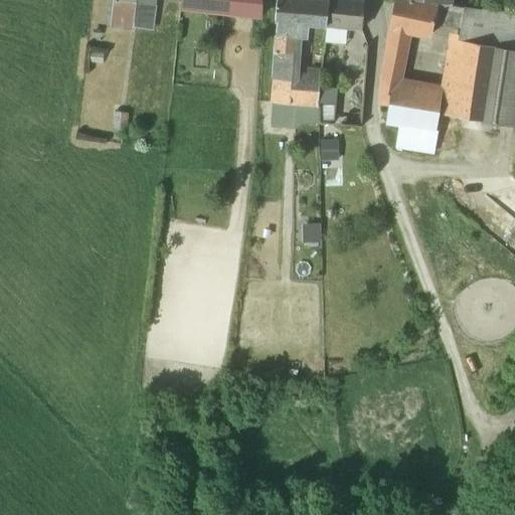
[(113,0),(114,1),(182,9),(182,0),(113,0)]
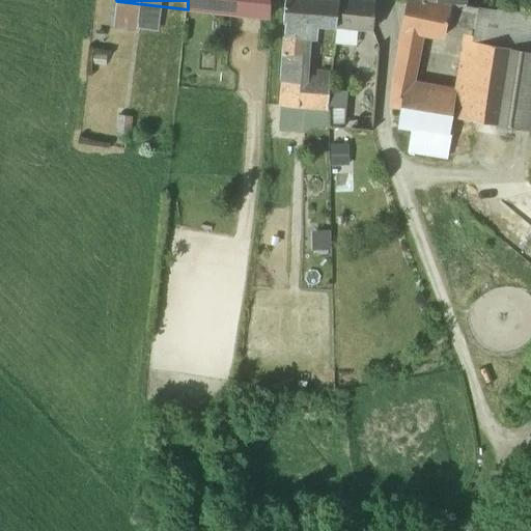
[(188,0),(188,9),(270,19),(270,0),(188,0)]
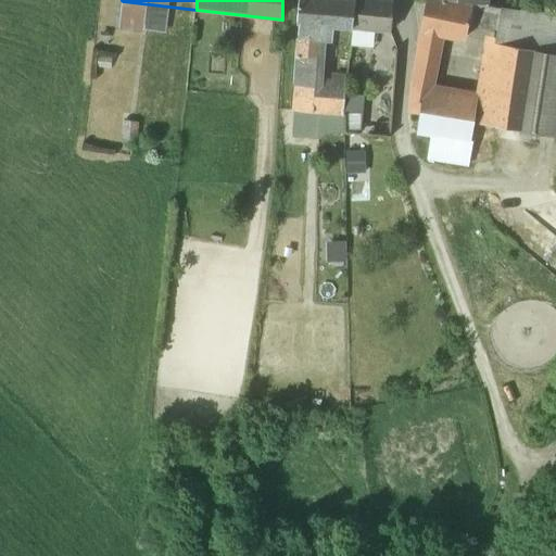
[(298,39),(318,40),(331,41),(332,22),(353,23),(354,0),(299,0),(298,23),(299,23),(298,39)]
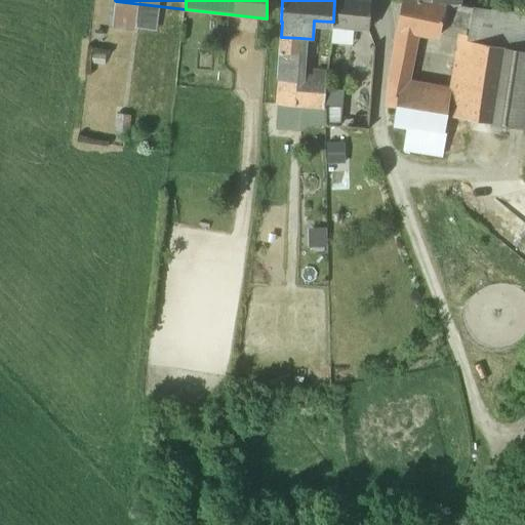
[(371,1),(363,0),(334,0),(333,22),(332,27),(368,30),(371,1)]
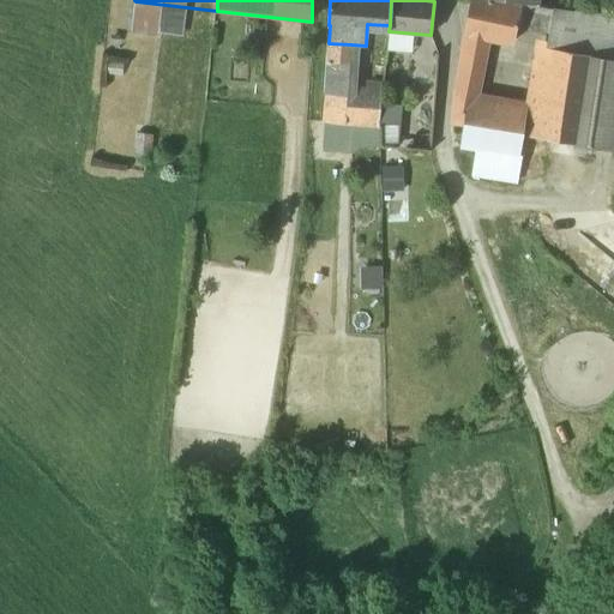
[(521,8),(480,0),(471,0),(465,34),(487,38),(513,43),(517,26),(521,8)]
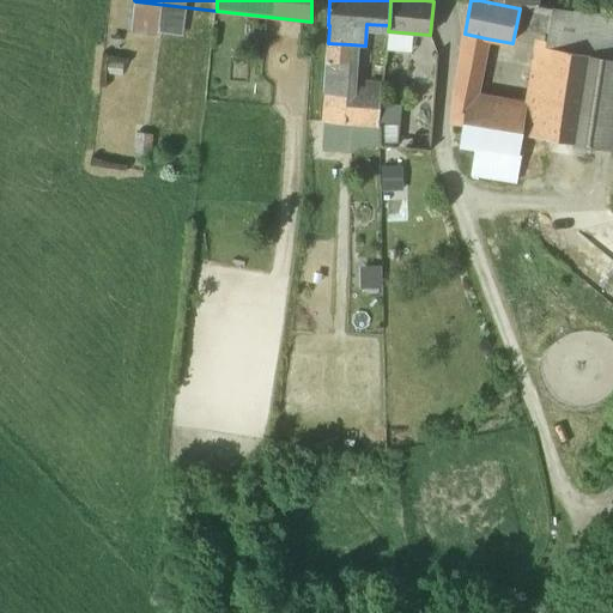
[(535,4),(520,2),(520,8),(516,26),(532,30),(536,7),(534,7),(535,4)]
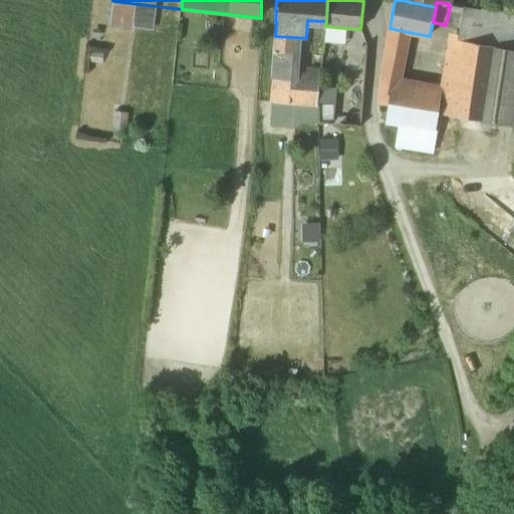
[(463,8),(450,6),(446,25),(459,27),(463,8)]
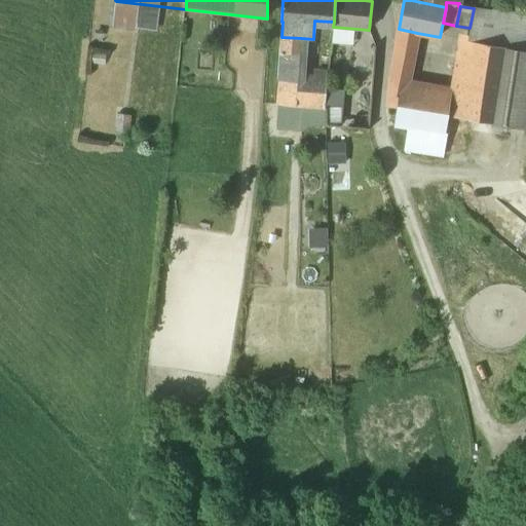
[(492,11),(474,8),(470,28),(468,37),(475,38),(474,42),(486,44),(492,11)]
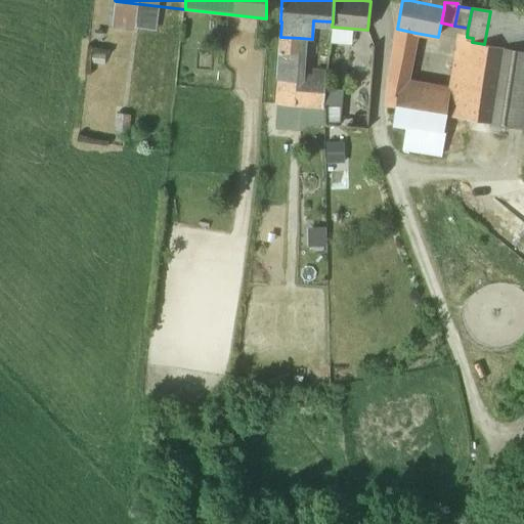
[(523,50),(523,14),(491,10),(490,11),(484,44),(505,47),(504,50),(523,52),(523,50)]
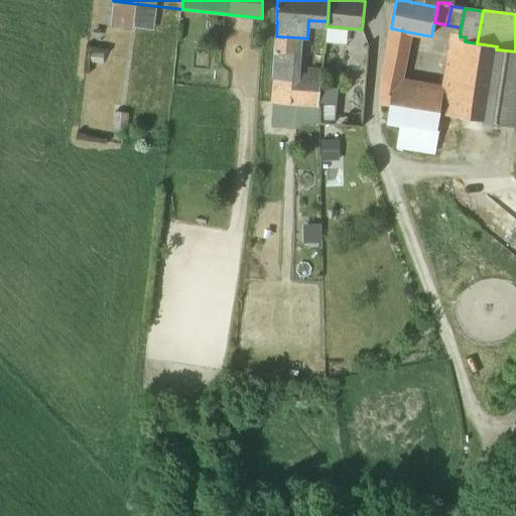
[(409,32),(391,28),(388,47),(405,50),(409,32)]
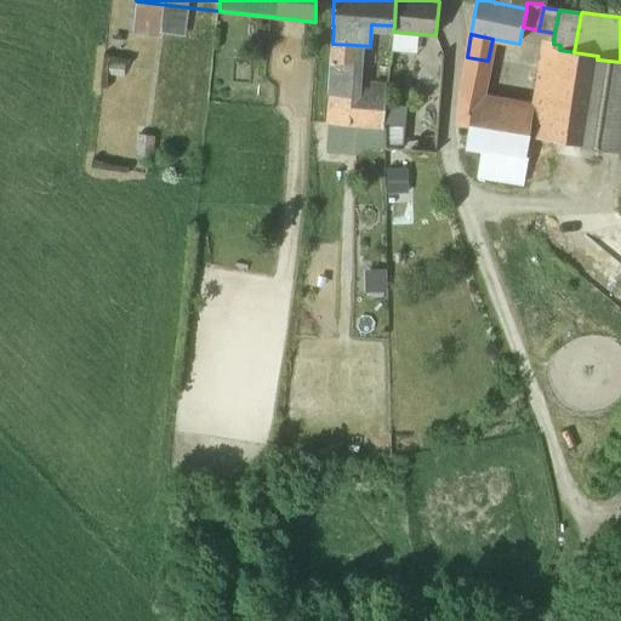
[(355,45),(332,44),(328,125),(351,126),(352,97),(355,45)]
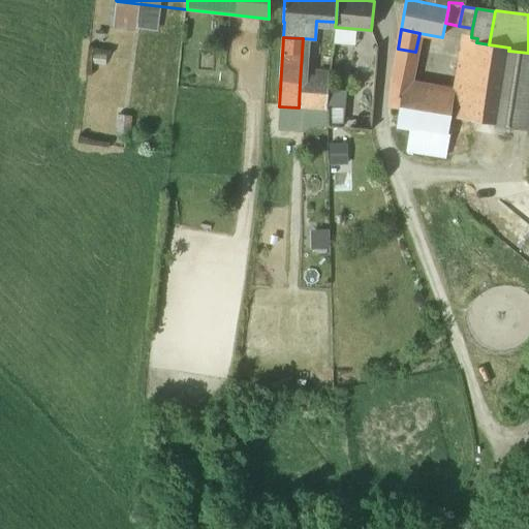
[(489,44),(476,42),(468,96),(468,97),(465,119),(497,125),(508,51),(509,48),(489,44)]
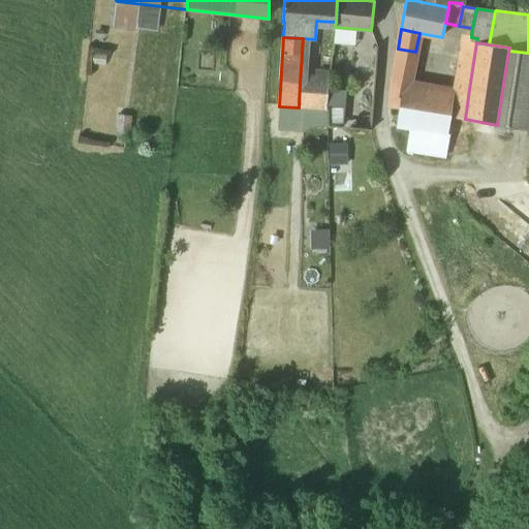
[(398,49),(393,78),(389,106),(399,107),(397,127),(410,130),(407,151),(446,157),(449,135),(447,135),(450,117),(454,94),(409,86),(415,52),(398,49)]
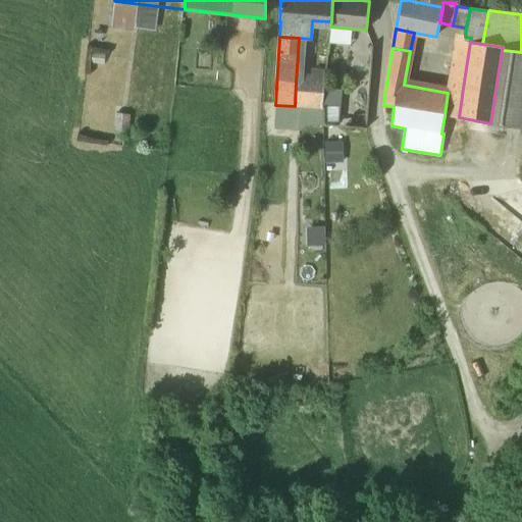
[(521,53),(502,50),(490,123),(521,127),(521,53)]
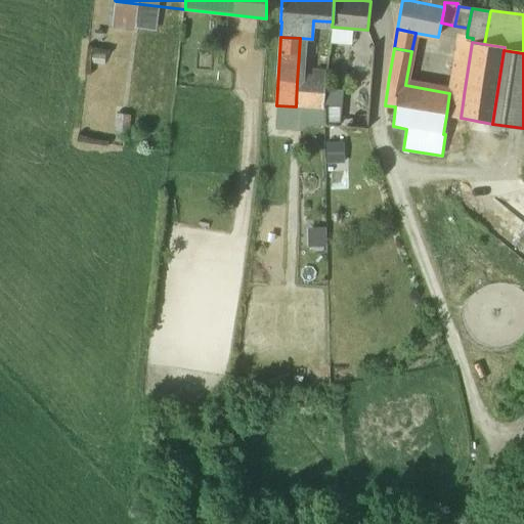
[(326,73),(316,71),(312,74),(311,83),(310,93),(324,95),(325,91),(326,73)]
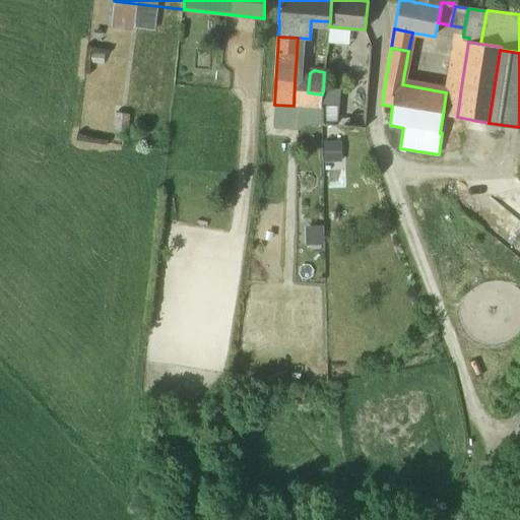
[(309,82),(295,81),(294,106),(306,107),(308,92),(309,82)]
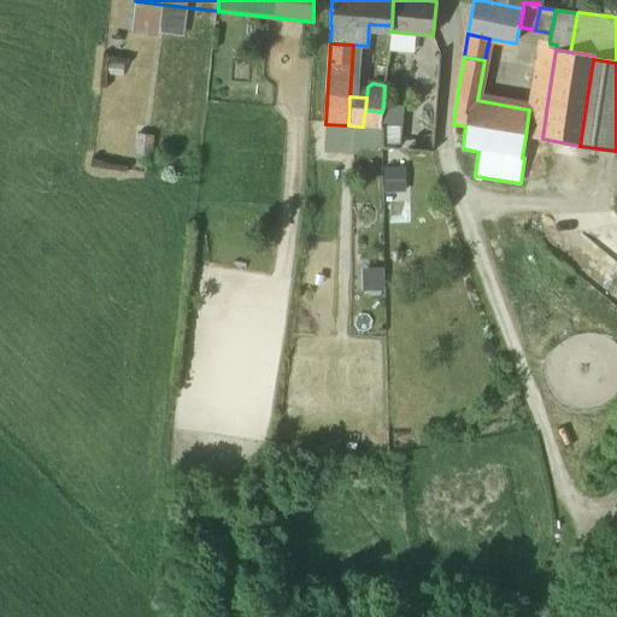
[(382,112),(381,128),(382,148),(400,150),(403,109),(383,107),(382,112)]
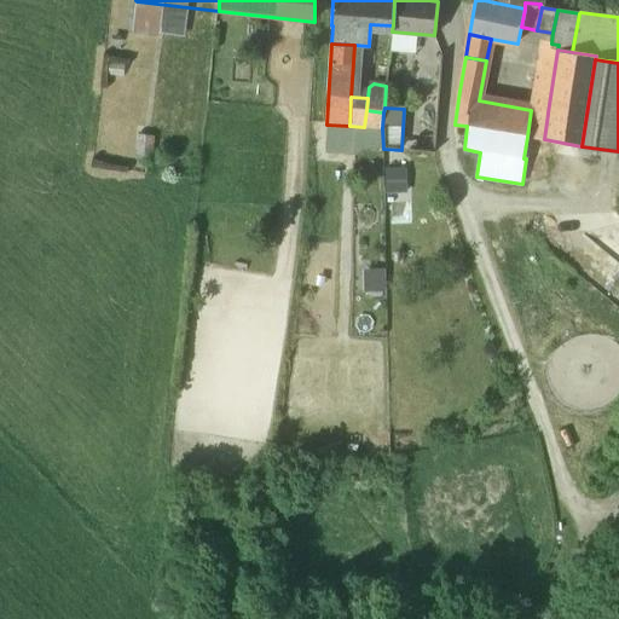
[(383,113),(366,110),(364,127),(382,128),(383,113)]
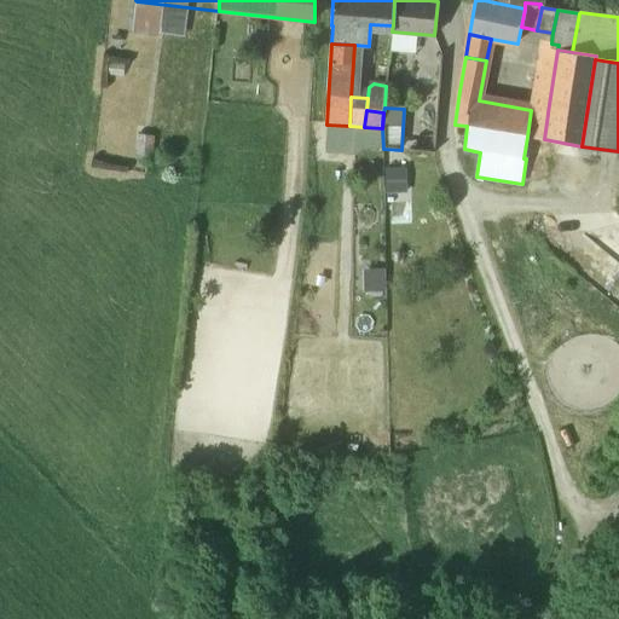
[(548,114),(531,110),(527,137),(544,139),(548,114)]
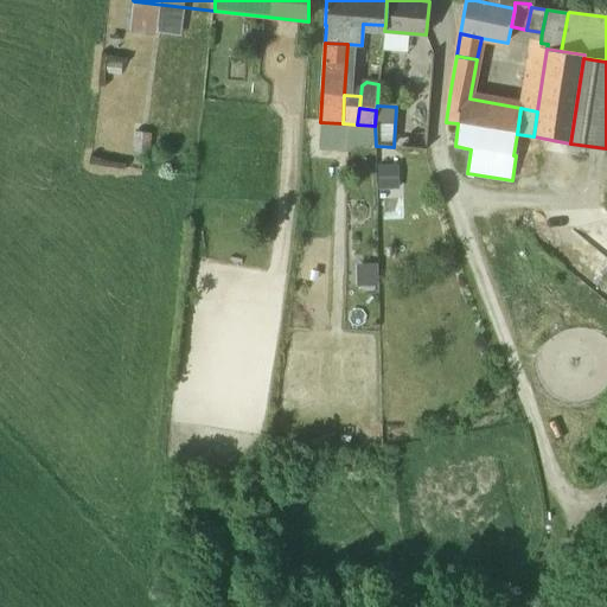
[(375,126),(357,125),(343,123),(320,122),(319,151),(345,153),(346,147),(376,146),(375,126)]
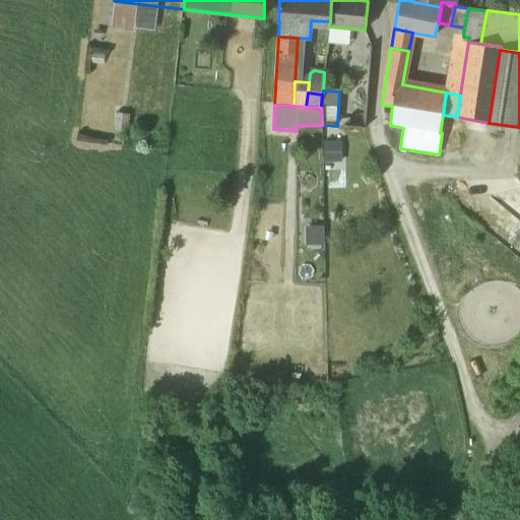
[(128,115),(118,114),(117,126),(117,134),(125,135),(126,127),(127,127),(128,115)]
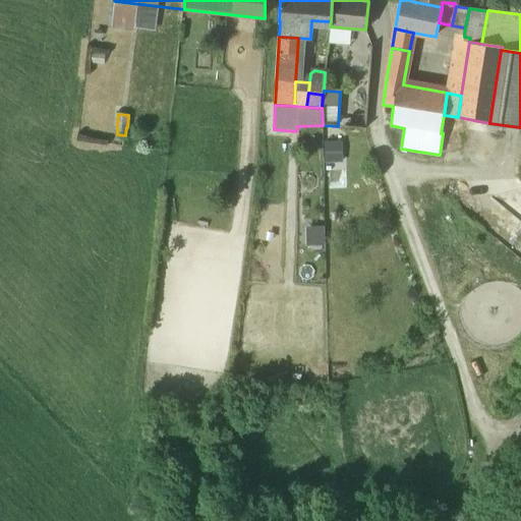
[(307,243),(325,243),(326,226),(307,226),(307,243)]
